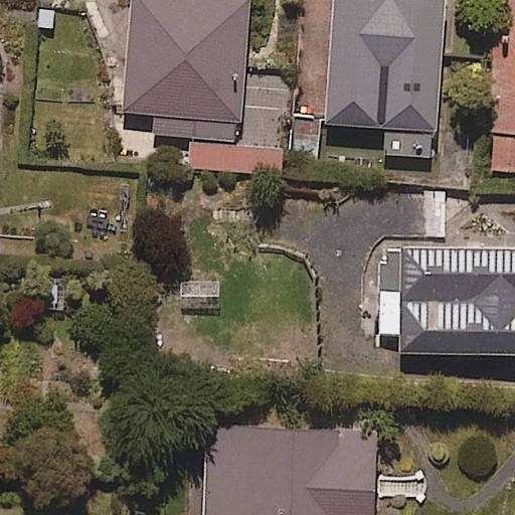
[(247,1),(227,0),(131,0),(123,136),(239,143),(247,1)]
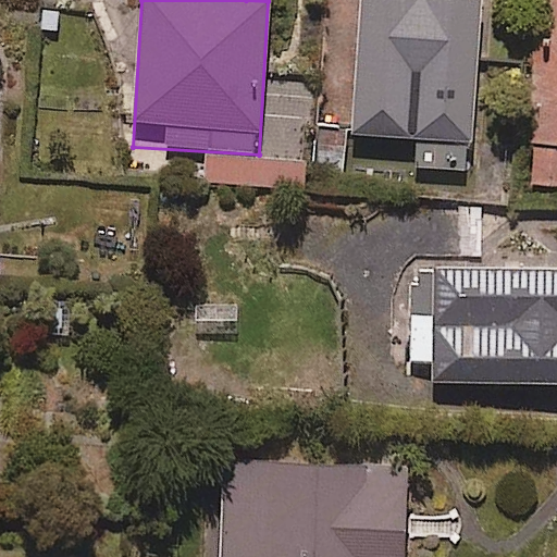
[(478,0),(354,0),(349,136),(420,139),(419,170),(472,172),(478,0)]
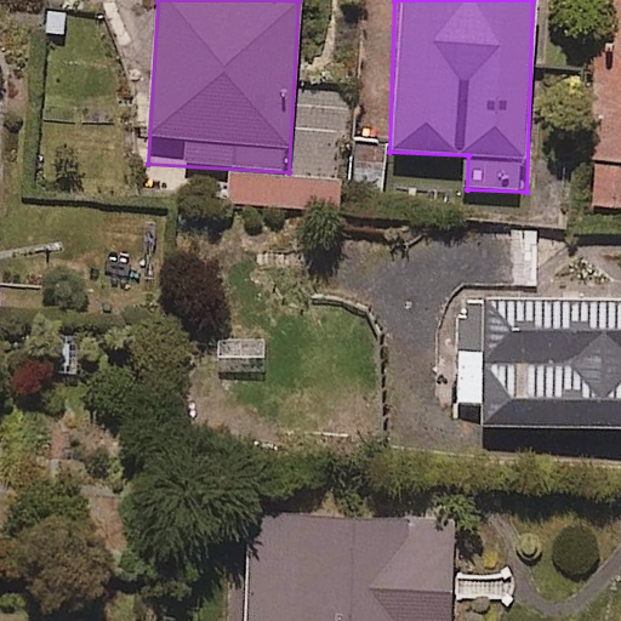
[(620,0),(615,0),(614,43),(594,41),(591,208),(620,208),(620,0)]
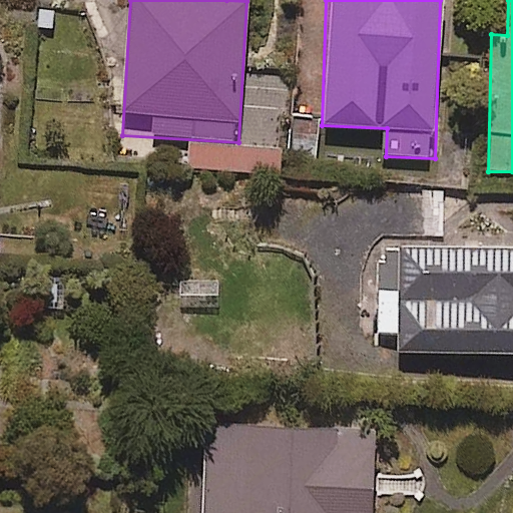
[(512,251),(379,249),(378,354),(512,356),(512,251)]
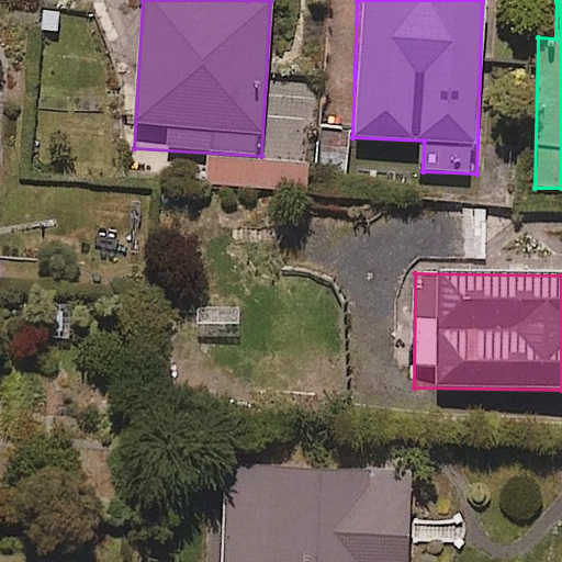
[(238,306),(197,308),(199,339),(239,337),(238,306)]
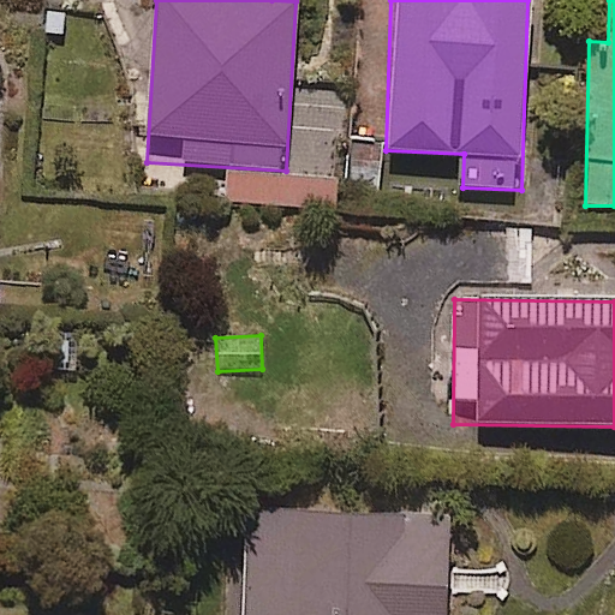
[(445,614),(447,518),(243,514),(240,614),(445,614)]
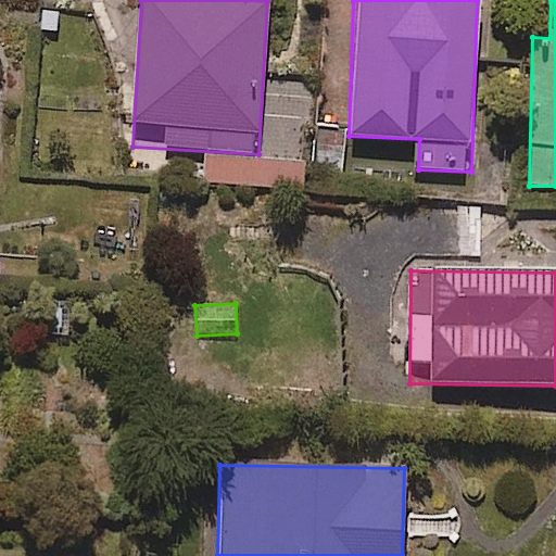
All buildings are outlined.
